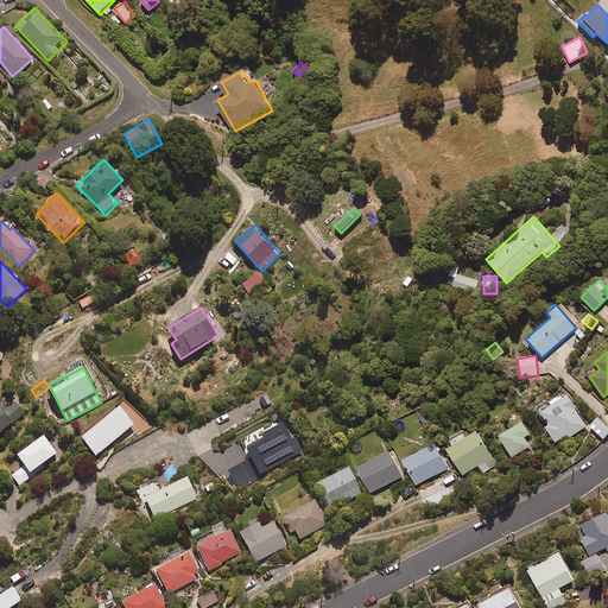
[(0,410),(0,437),(33,404),(21,392),(1,412),(0,410)]
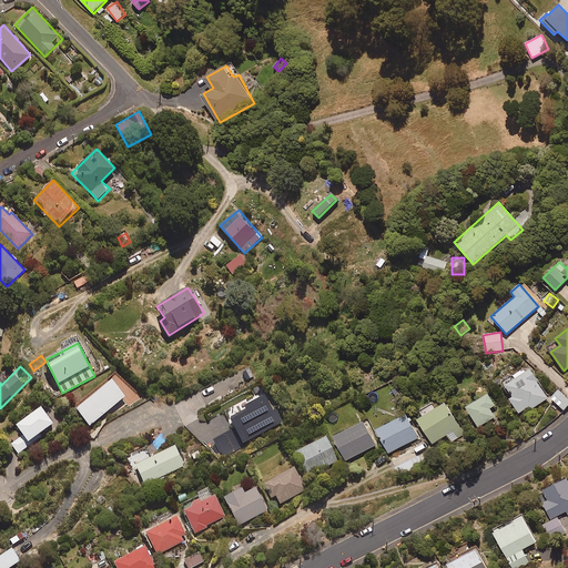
[(548,398),(529,368),(504,384),(511,397),(509,398),(518,414),(529,406),(530,409),(548,398)]
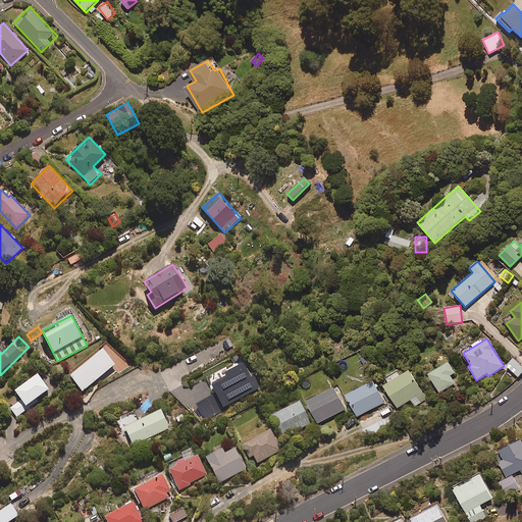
[(104,348),(71,376),(86,392),(117,363),(104,348)]
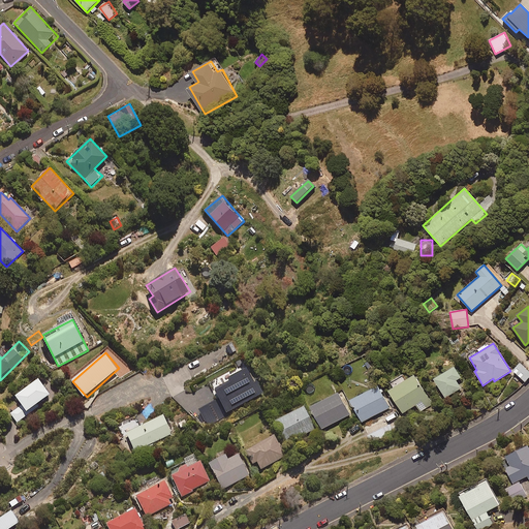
[(528,377),(528,371),(520,363),(512,371),(525,382),(528,377)]
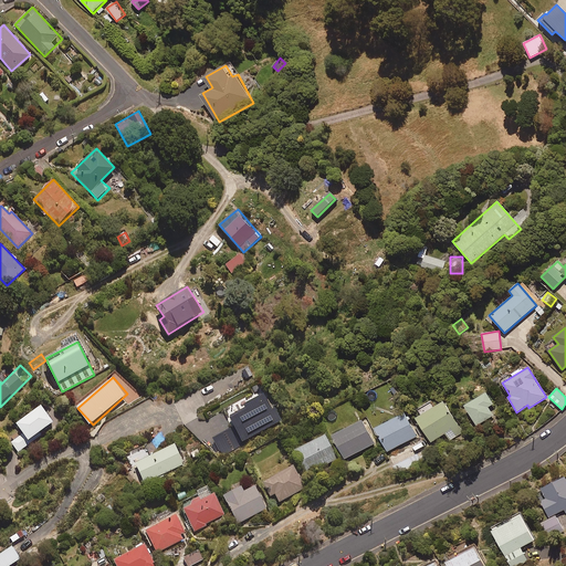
[(233,427),(242,442),(282,421),(268,392),(227,413),(233,427)]
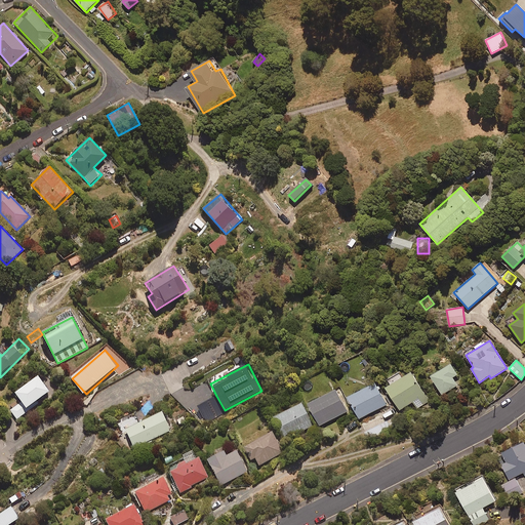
[(457,375),(450,364),(430,376),(441,395),(457,386),(452,377),(457,375)]
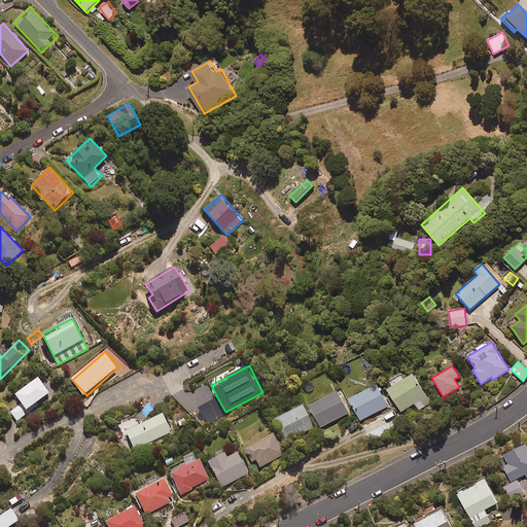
[(419,410),(432,401),(416,373),(406,379),(402,373),(389,380),(392,386),(389,388),(401,411),(415,403),(419,410)]
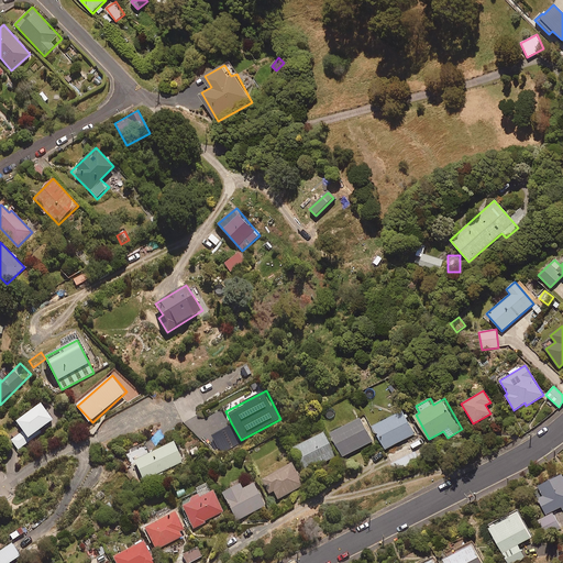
[(17,422),(29,438),(54,418),(42,401),(17,422)]
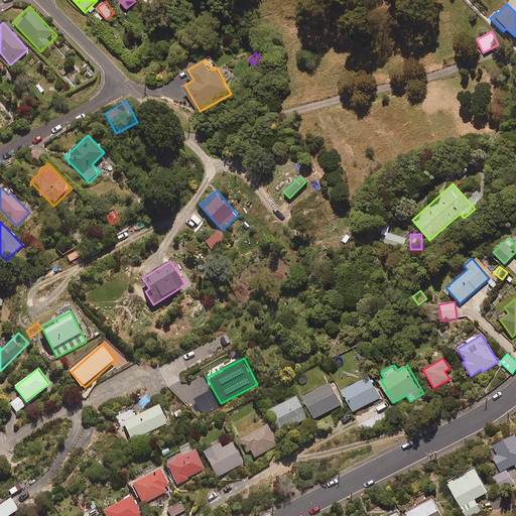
[(382,397),(372,376),(344,390),(354,411),(382,397)]
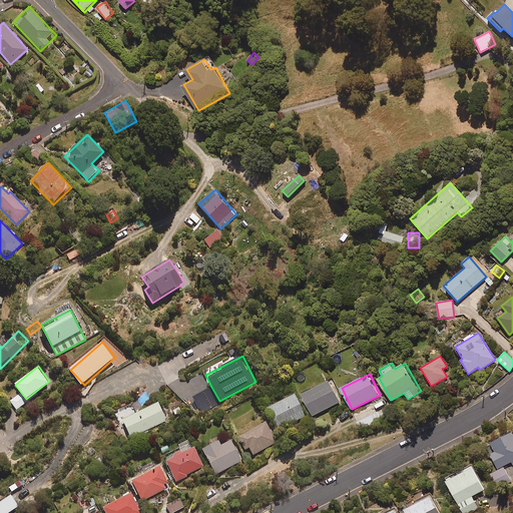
[(341,402),(331,380),(303,394),(314,415),(341,402)]
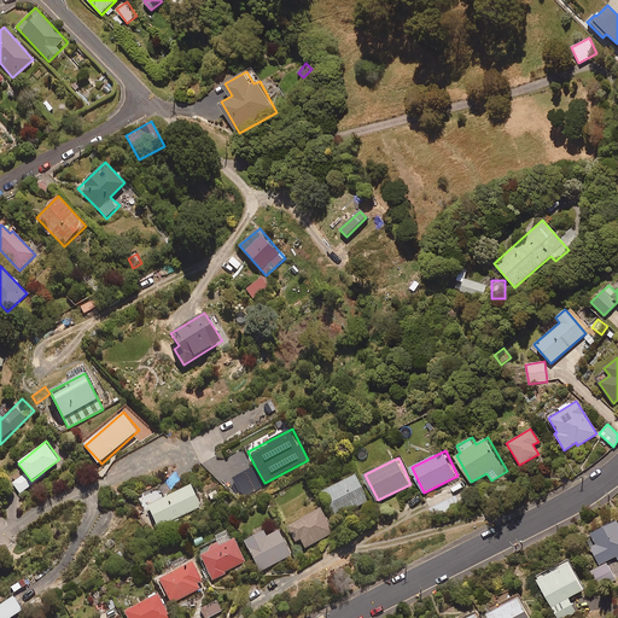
[(255,466),(232,478),(243,497),(266,485),(264,483),(255,466)]
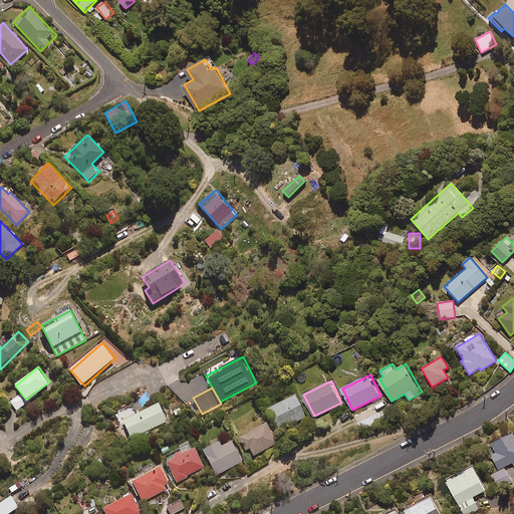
[(10,402),(17,411),(26,404),(20,395),(10,402)]
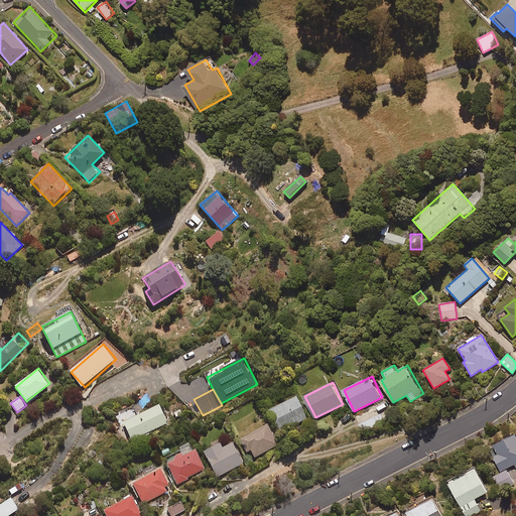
[(307,418),(297,397),(268,411),(279,432),(307,418)]
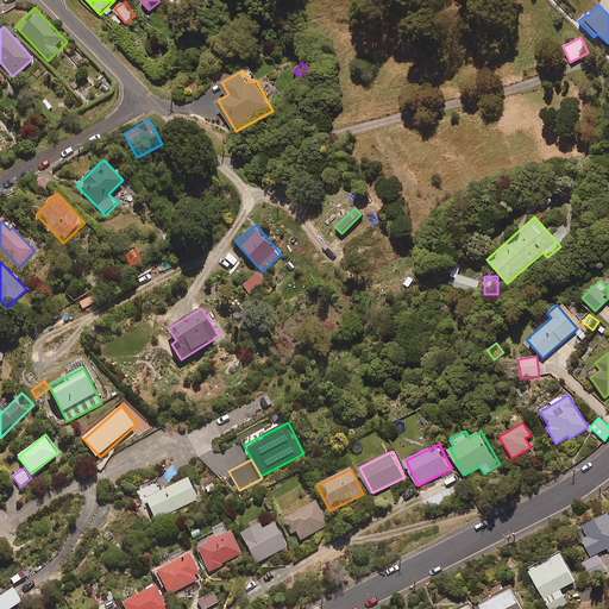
[(138,491),(143,502),(151,522),(196,503),(187,483),(157,495),(152,484),(138,491)]
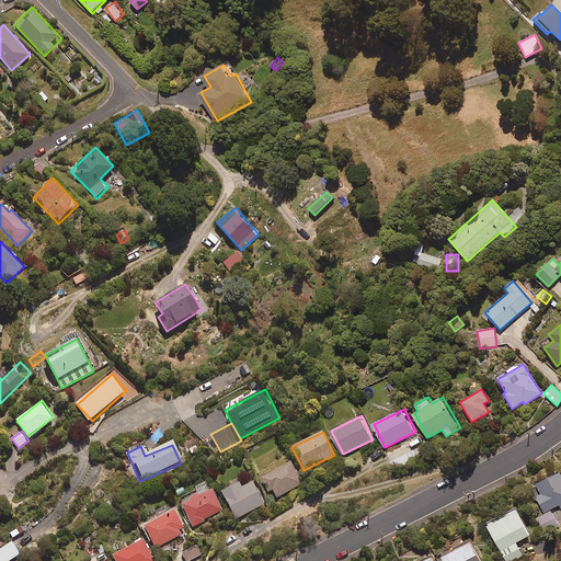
[(273,490),(277,497),(304,483),(290,460),(262,476),(271,492),(273,490)]
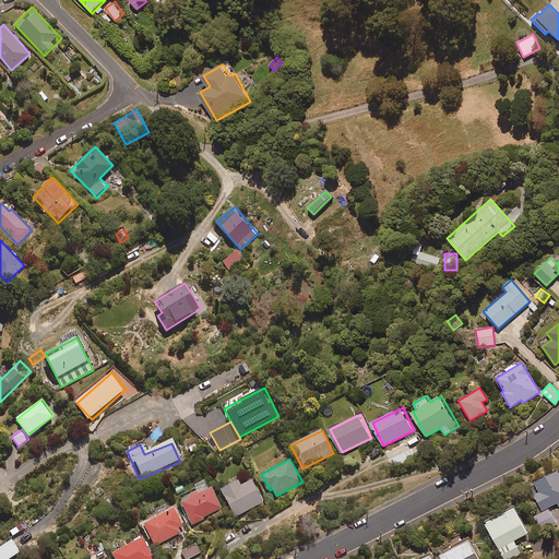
[(558,474),(557,471),(527,486),(542,511),(557,503),(558,506),(558,474)]
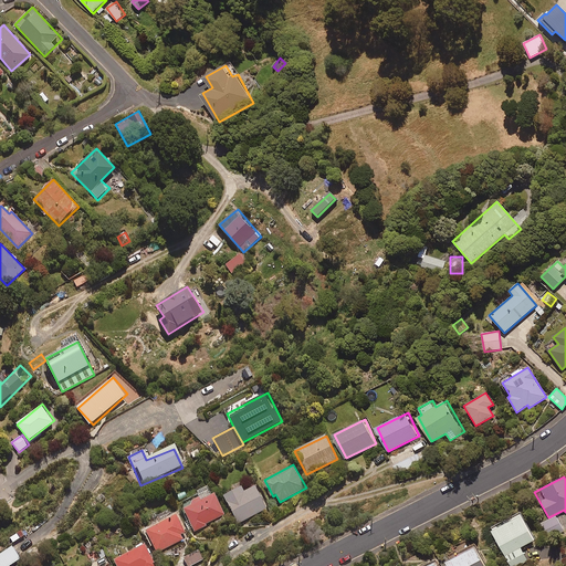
[(245,491),(243,486),(224,495),(239,523),(269,507),(257,485),(245,491)]
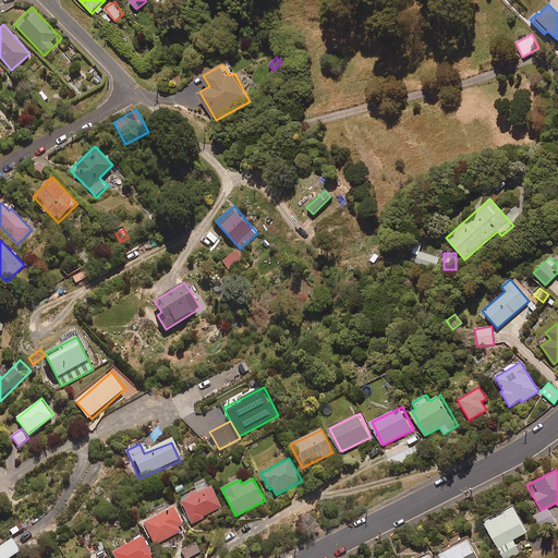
[(204,489),(174,506),(185,528),(216,511),(204,489)]
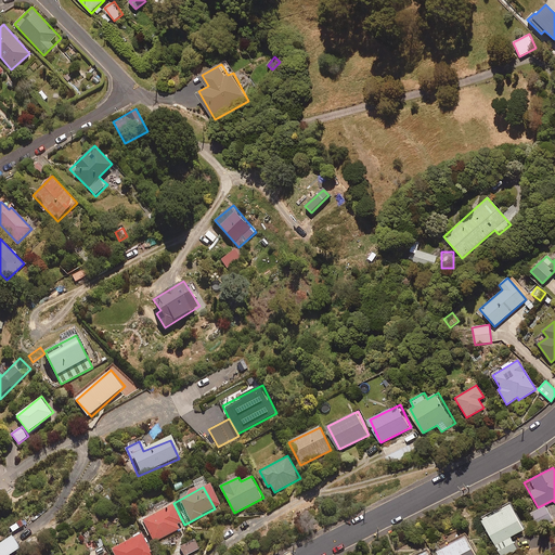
[(525,529),(511,504),(480,520),(500,554),(508,554),(517,551),(510,538),(525,529)]
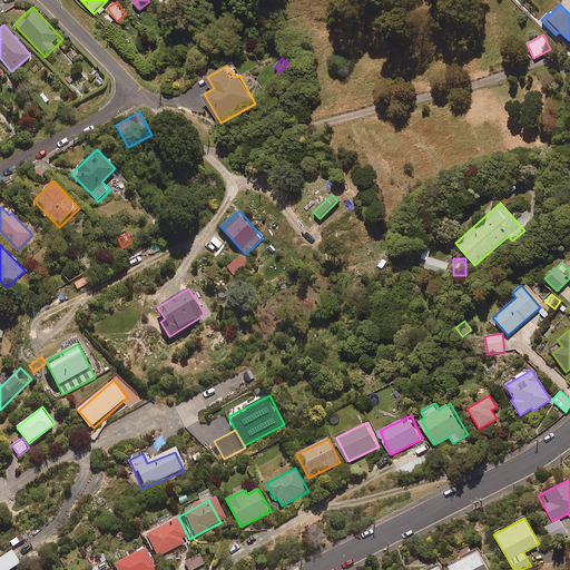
[(567,534),(559,520),(544,527),(551,541),(567,534)]
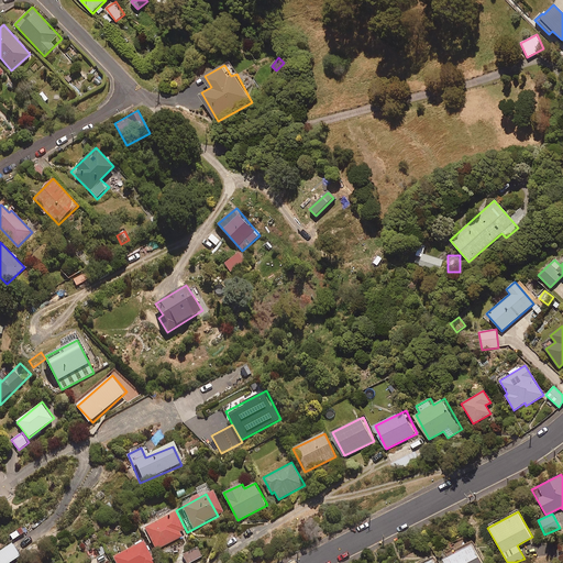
[(164,517),(134,532),(148,558),(177,541),(164,517)]
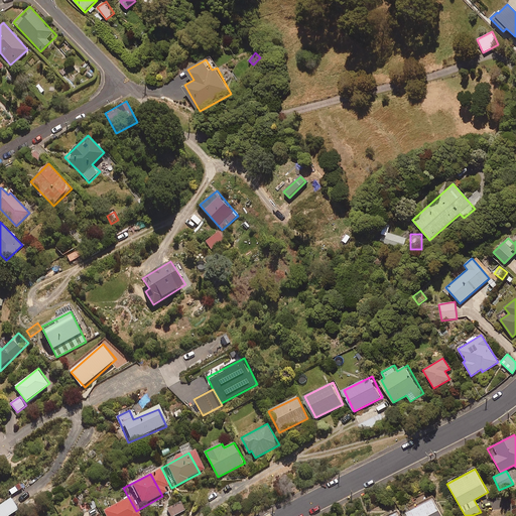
[(112,478),(101,483),(105,490),(115,485),(112,478)]
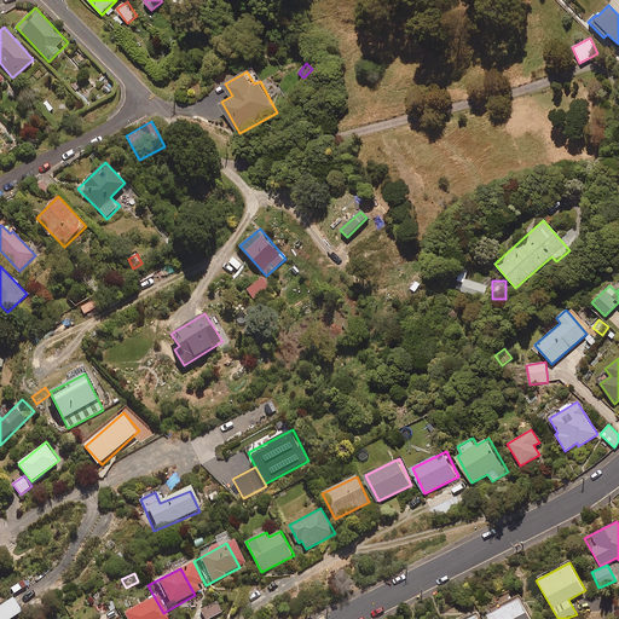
[(23,580),(11,588),(15,594),(27,585),(23,580)]
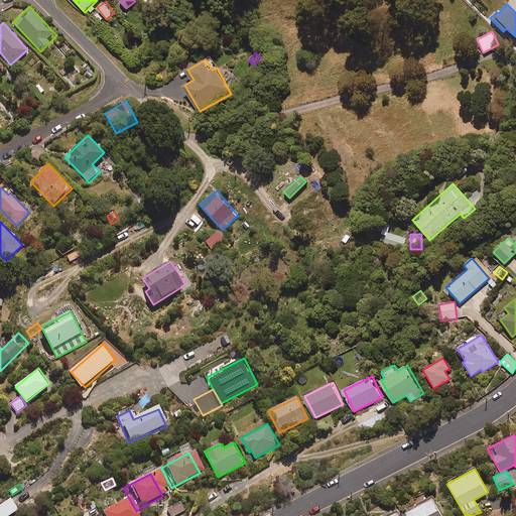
[(97,511),(100,515),(135,515),(125,496),(97,511)]
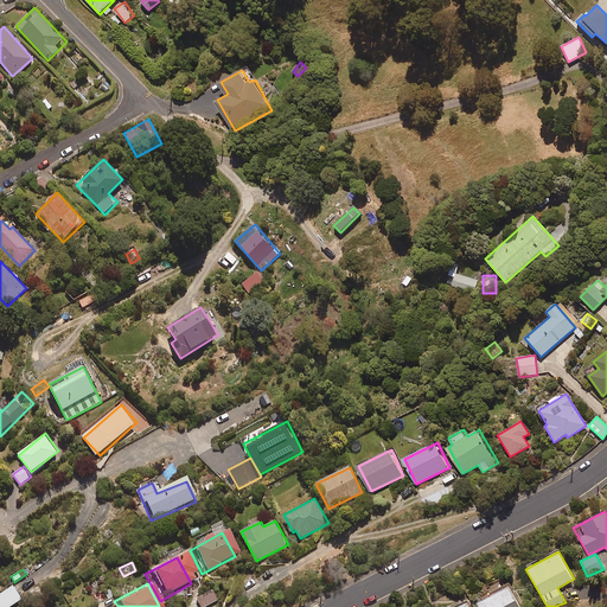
[(518,606),(509,587),(478,604),(479,606),(518,606)]
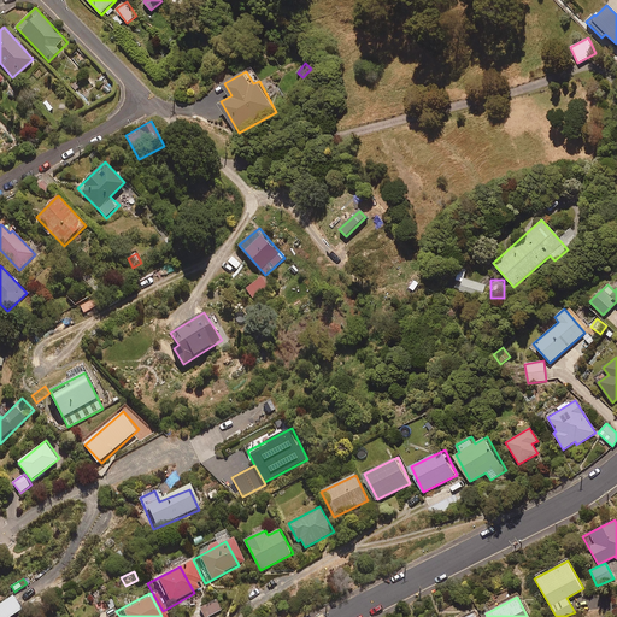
[(21,616),(11,600),(0,607),(0,616),(21,616)]
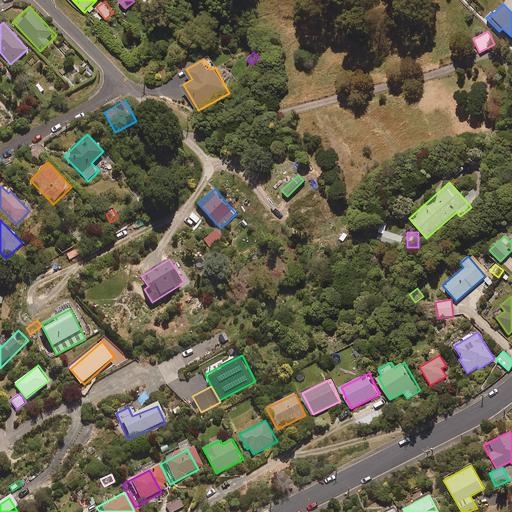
[(176,500),(160,509),(161,511),(174,511),(181,508),(176,500)]
